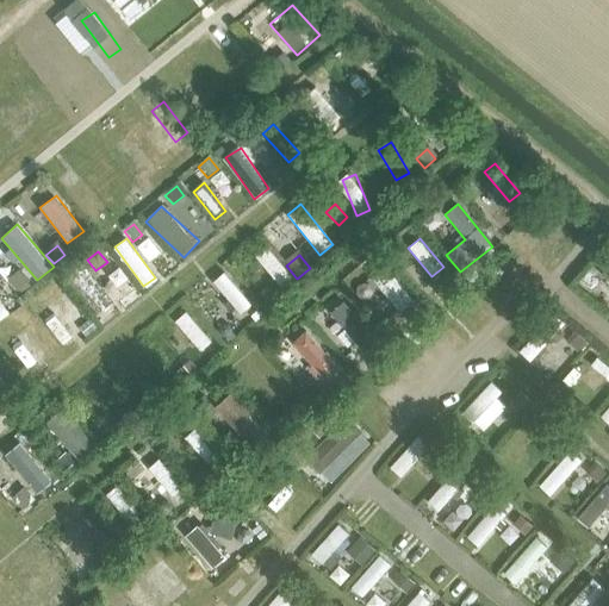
[(387,268),(373,277),(398,313),(412,303),(387,268)]
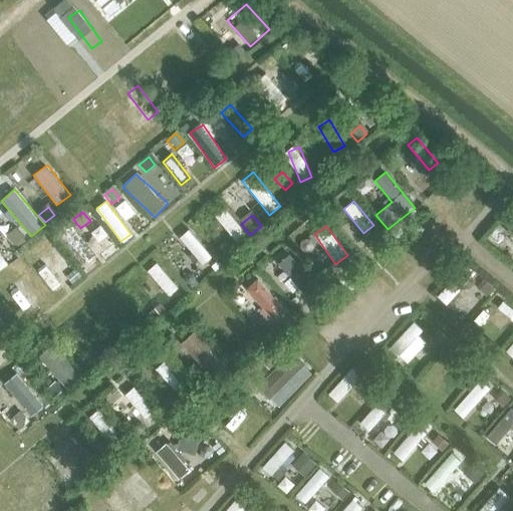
[(203,266),(213,257),(189,230),(179,239),(203,266)]
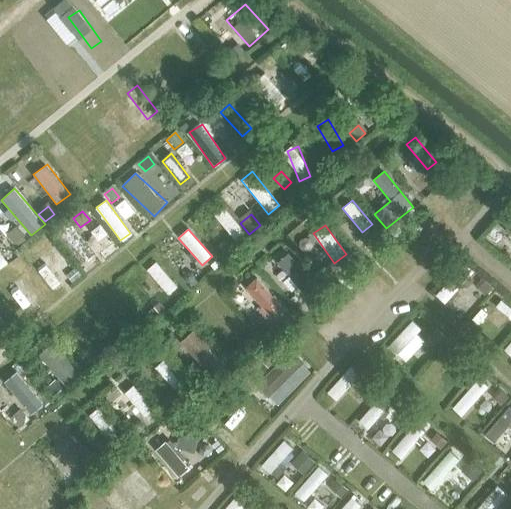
[(17,230),(7,238),(13,245),(23,238),(17,230)]
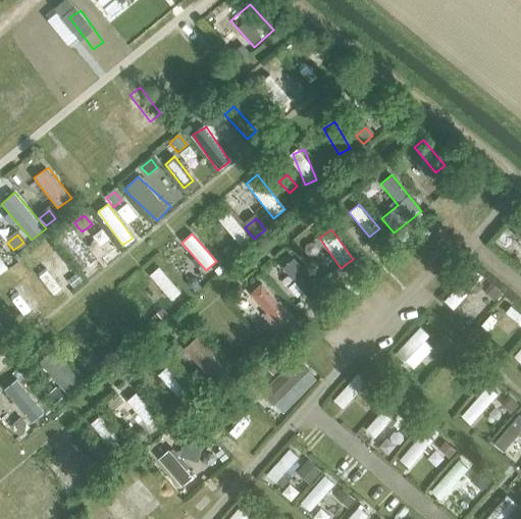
[(293,256),(277,268),(303,302),(319,290),(293,256)]
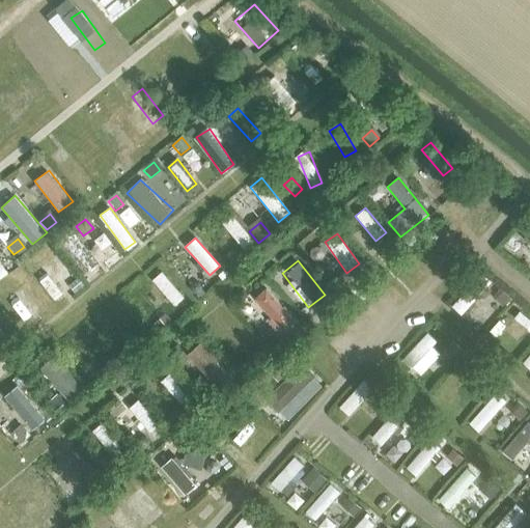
[(0,279),(9,275),(2,262),(0,264),(0,279)]
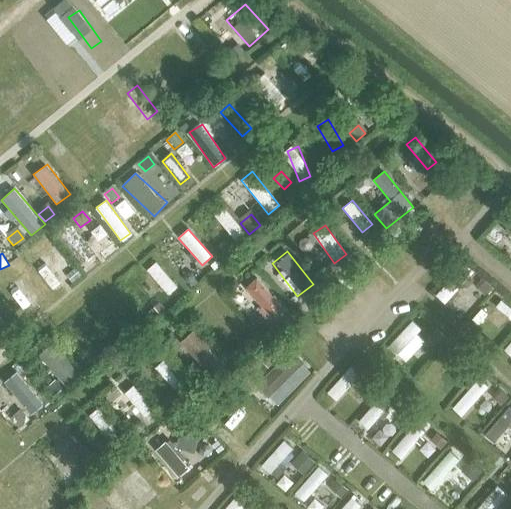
[(31,265),(52,290),(62,281),(40,257),(31,265)]
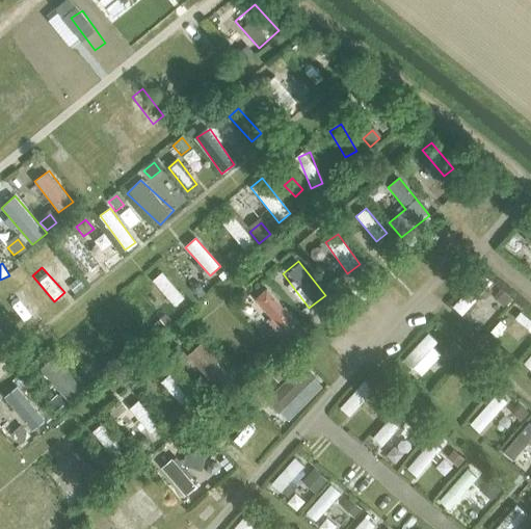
[(171,307),(182,299),(164,272),(154,280),(171,307)]
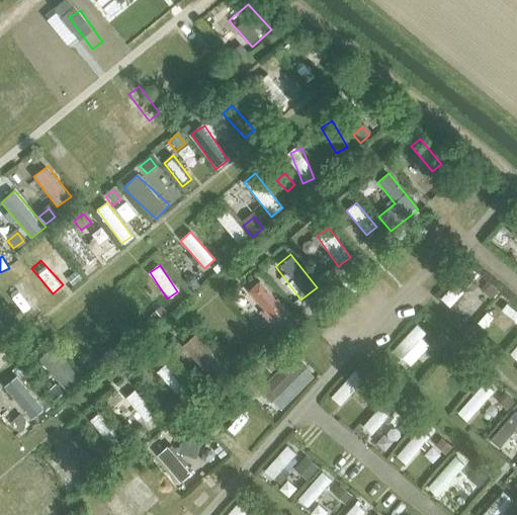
[(9,291),(29,315),(45,303),(23,279),(9,291)]
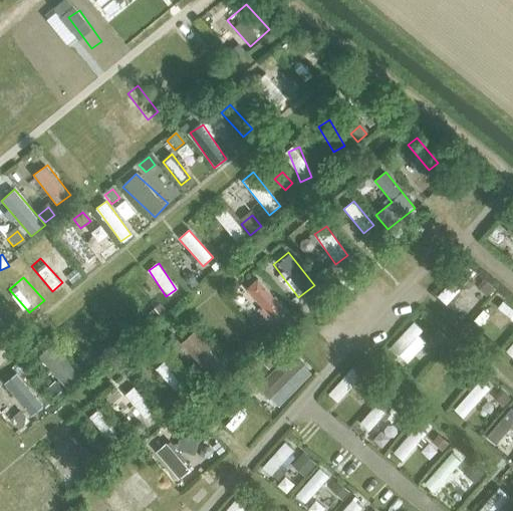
[(246,287),(272,322),(285,312),(260,277),(246,287)]
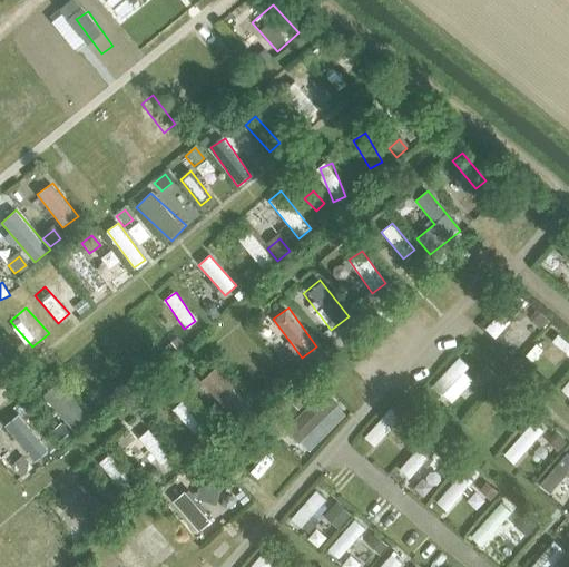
[(536,312),(529,320),(539,329),(546,321),(536,312)]
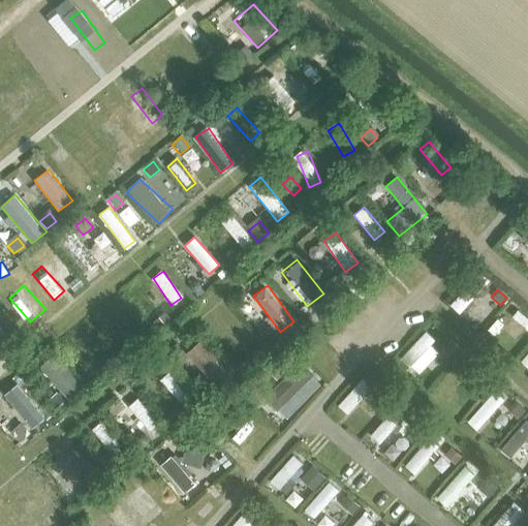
[(126,301),(117,308),(137,333),(147,325),(126,301)]
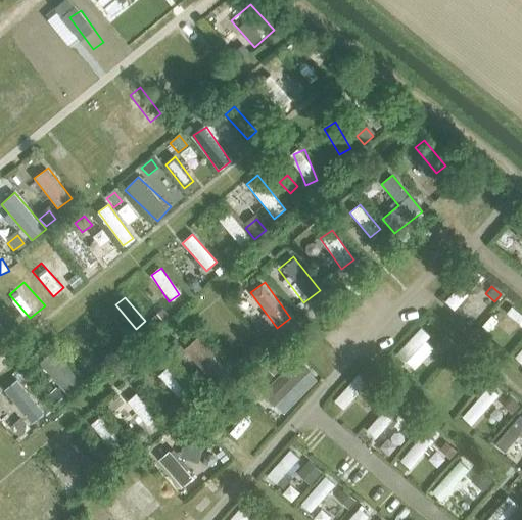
[(497,330),(514,310),(504,301),(487,321),(497,330)]
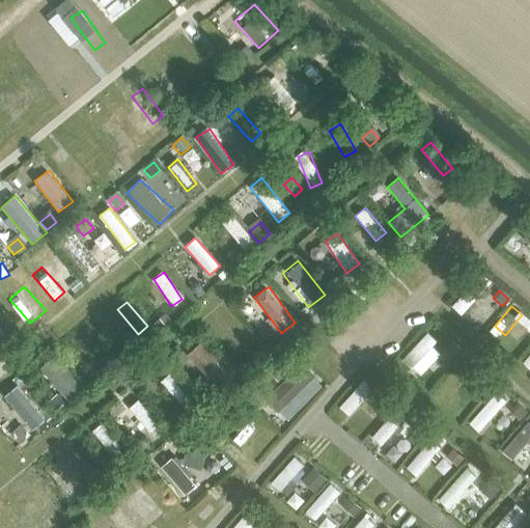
[(77,339),(102,367),(115,356),(90,328),(77,339)]
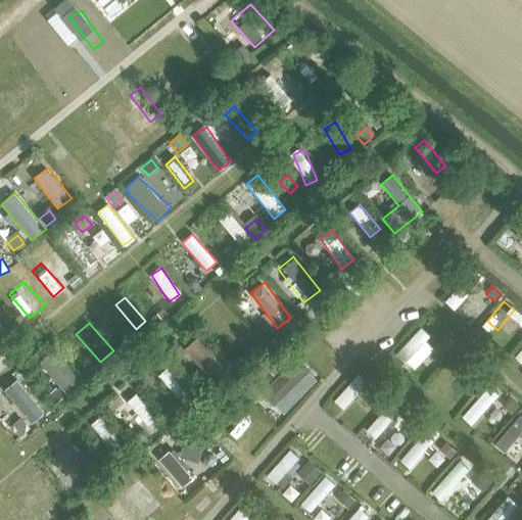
[(266,327),(257,334),(267,344),(275,337),(266,327)]
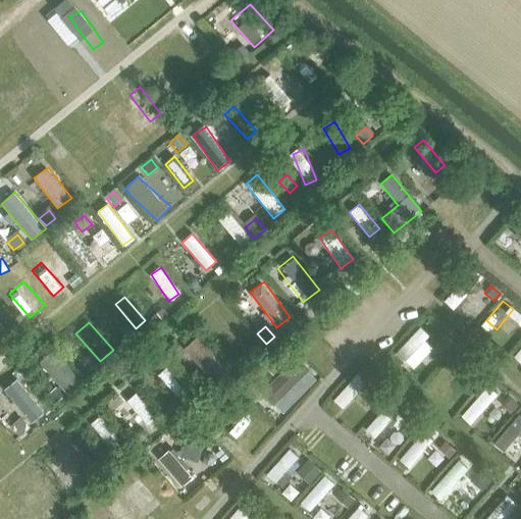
[(436,347),(418,329),(395,353),(413,370),(436,347)]
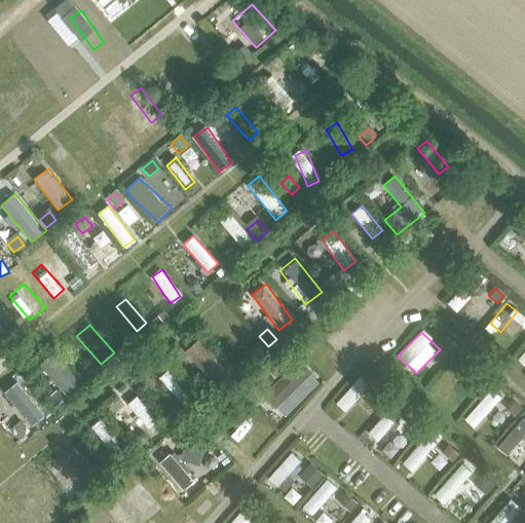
[(199,338),(184,353),(213,381),(227,366),(199,338)]
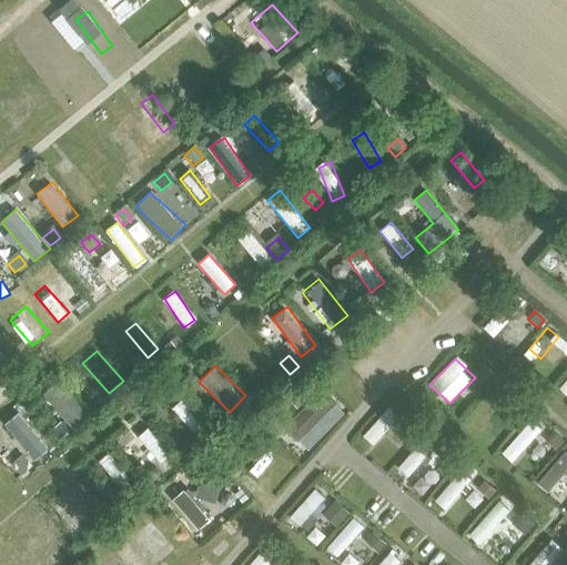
[(483,367),(478,373),(488,382),(493,375),(483,367)]
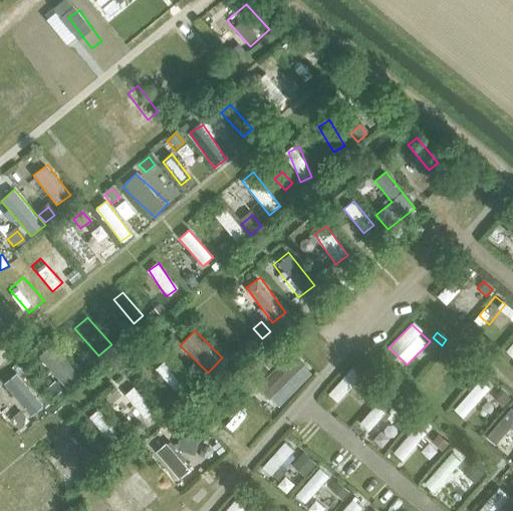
[(258,387),(271,399),(304,362),(292,351),(258,387)]
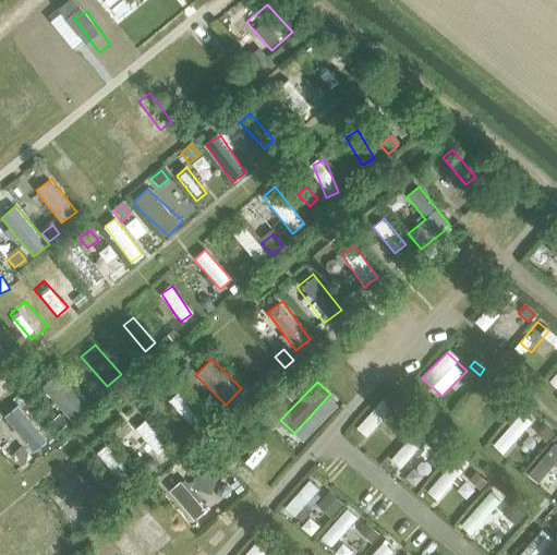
[(180,391),(169,400),(190,426),(201,419),(180,391)]
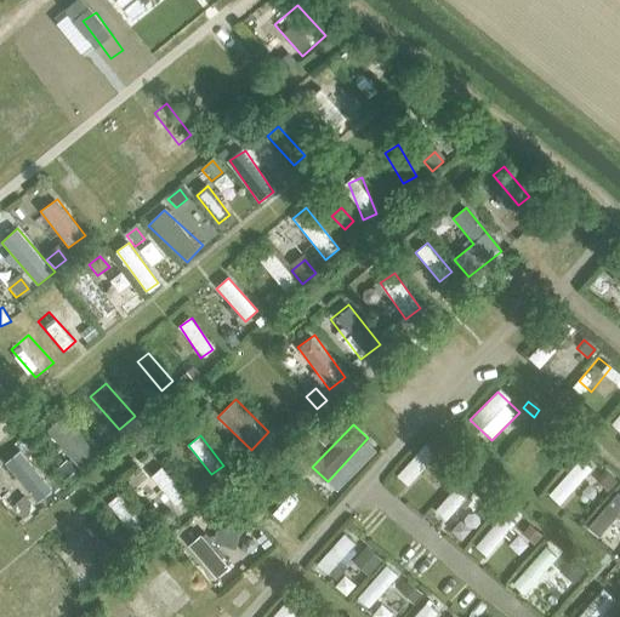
[(421,441),(399,480),(414,489),(436,450),(421,441)]
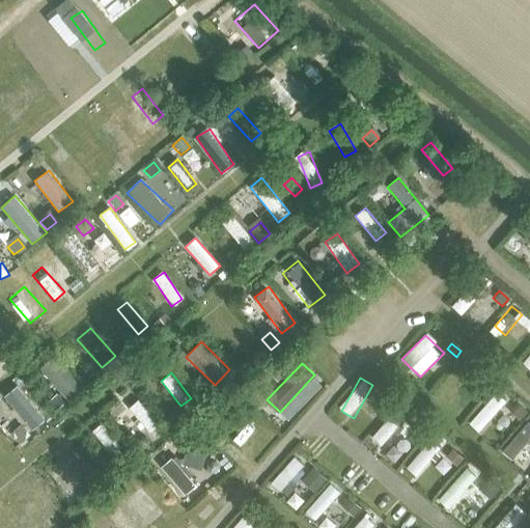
[(463,409),(478,392),(472,386),(456,404),(463,409)]
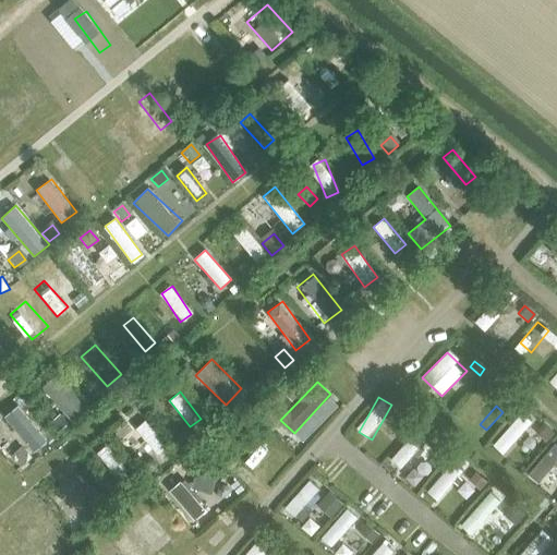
[(297,433),(305,441),(326,419),(317,410),(297,433)]
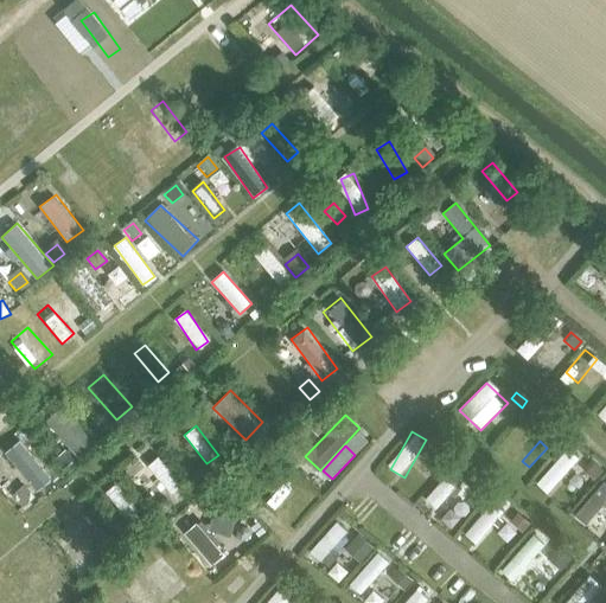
[(548,495),(581,459),(568,448),(535,485),(548,495)]
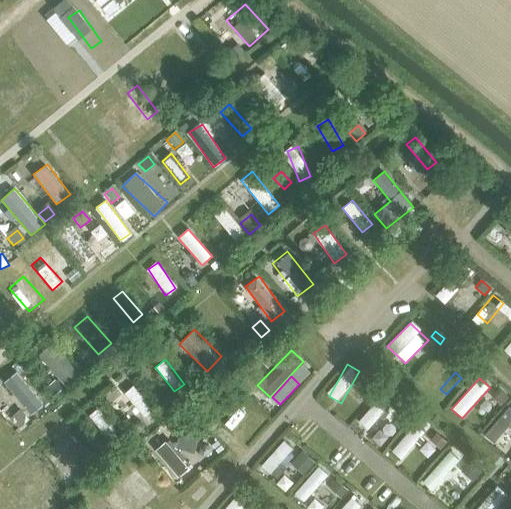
[(54,383),(45,391),(52,398),(61,391),(54,383)]
